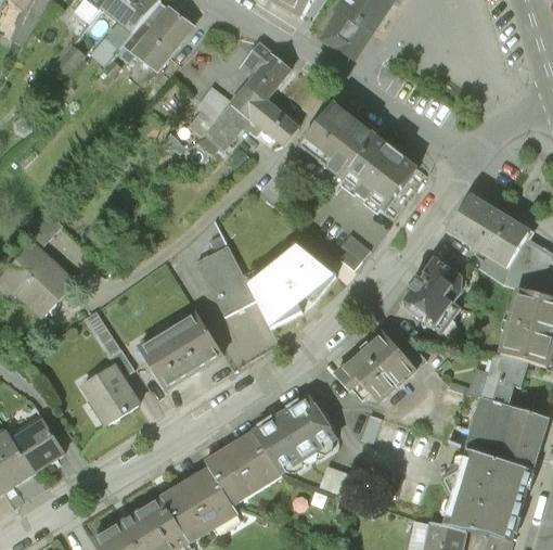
[(10,0),(24,12),(35,0),(10,0)]
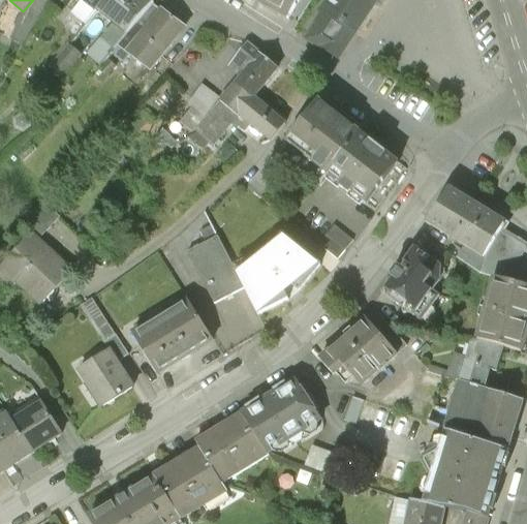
[(85,0),(95,8),(96,7),(102,0),(85,0)]
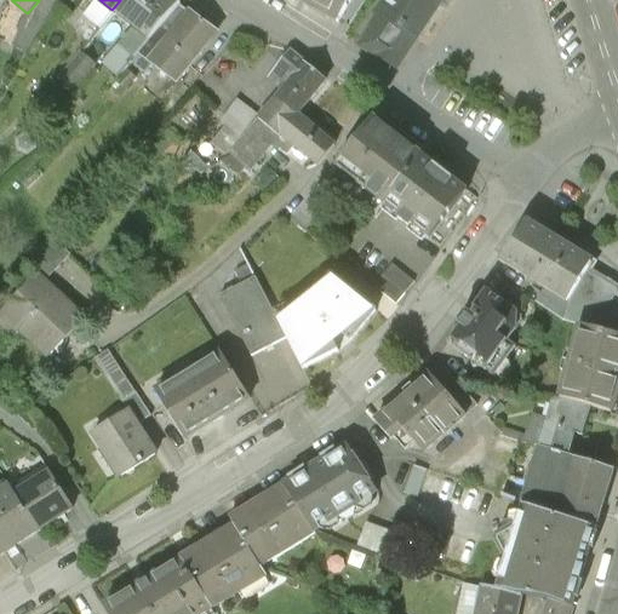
[(120,0),(113,9),(148,35),(156,24),(178,0),(120,0)]
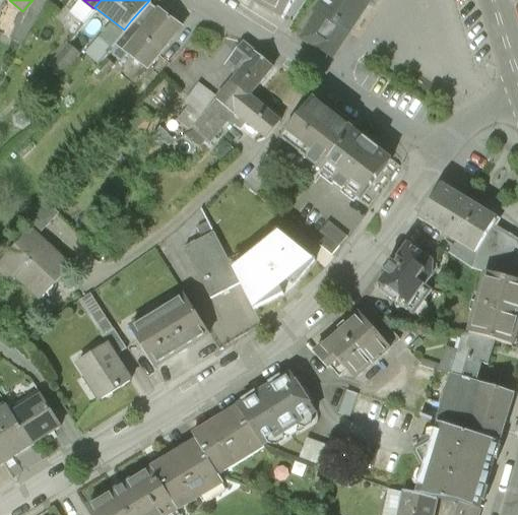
[(255,0),(283,14),(290,0),(255,0)]
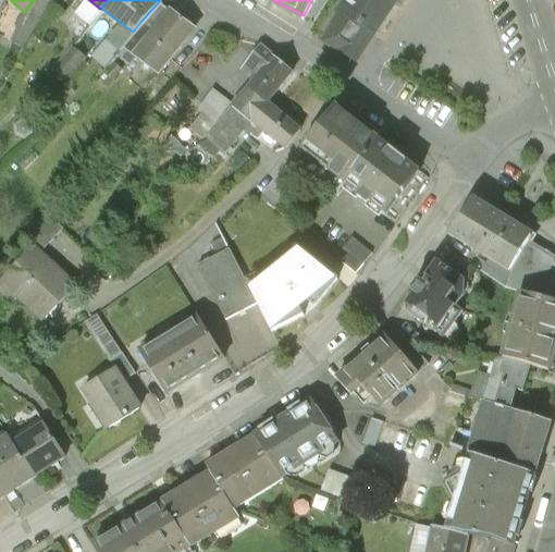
[(344,0),(338,10),(340,11),(370,31),(371,32),(392,0),(344,0)]
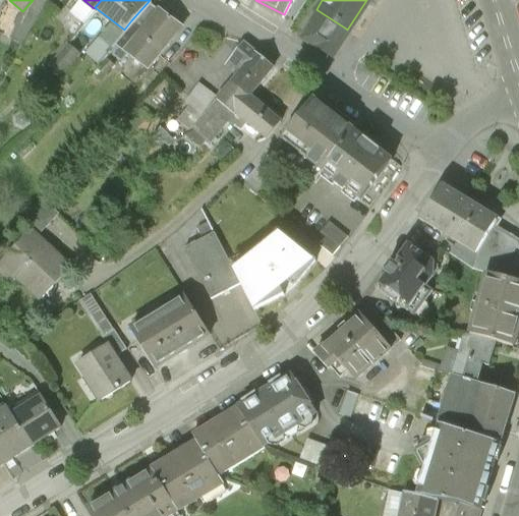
[(180,22),(159,5),(140,27),(124,49),(146,66),(180,22)]
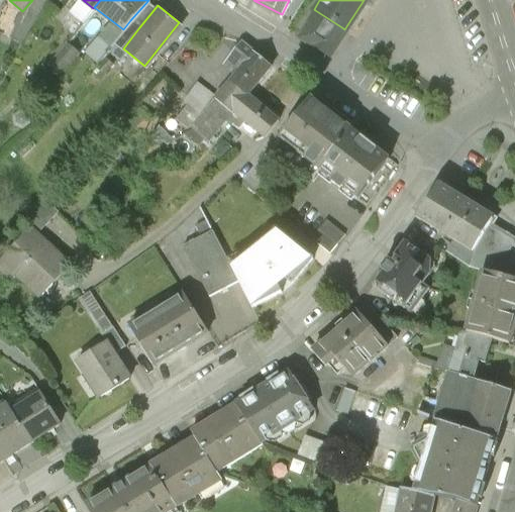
[(343,28),(315,10),(299,35),(327,54),(335,41),(343,28)]
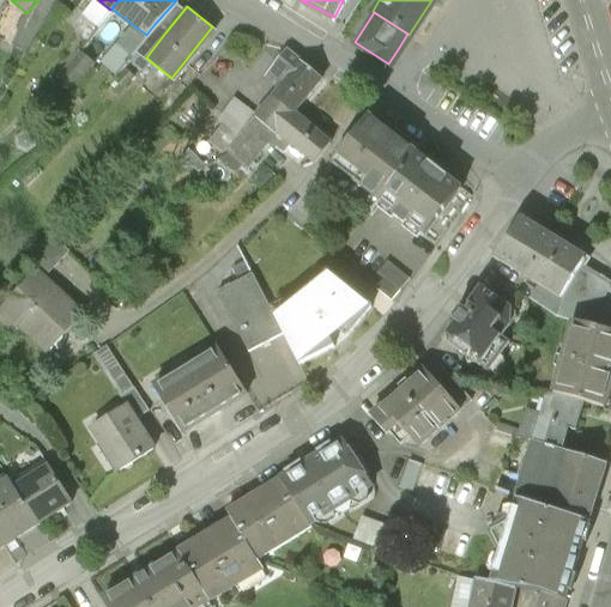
[(140,41),(135,48),(146,58),(165,32),(155,24),(146,35),(140,41)]
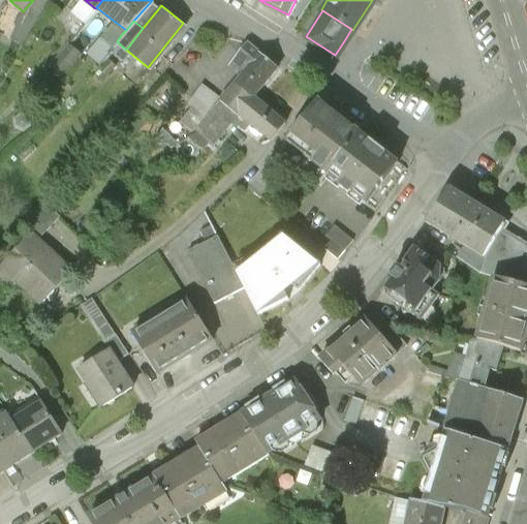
[(110,26),(91,49),(102,58),(117,41),(121,35),(110,26)]
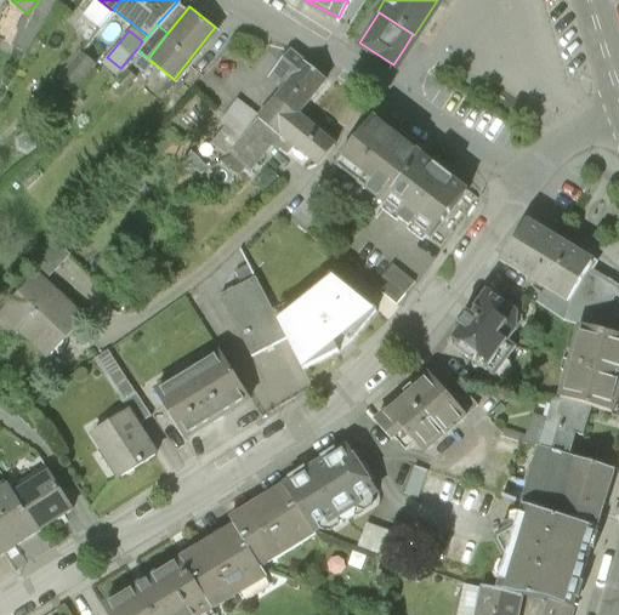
[(304,58),(289,46),(266,73),(280,85),(304,58)]
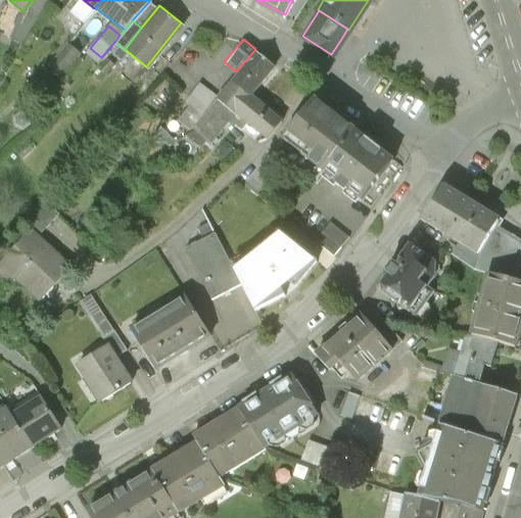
[(273,64),(255,49),(236,72),(228,82),(245,96),(248,92),(273,64)]
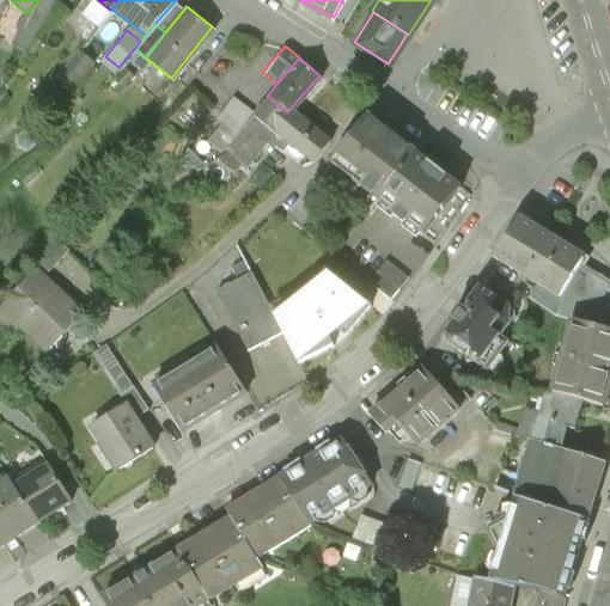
[(329,139),(291,108),(287,112),(267,96),(252,111),(274,129),(275,128),(287,138),(312,158),(329,139)]
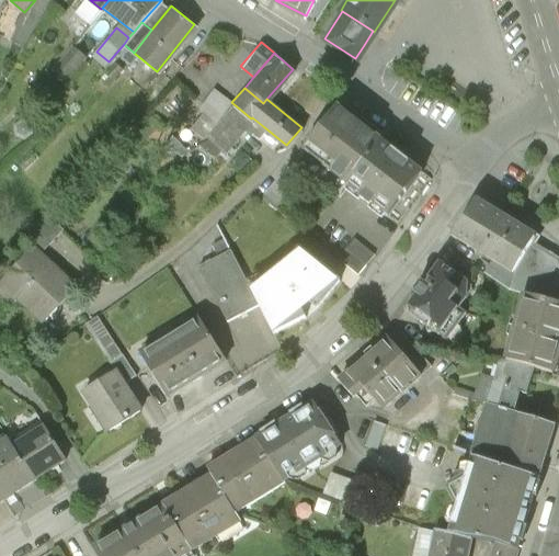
[(251,118),(231,102),(210,132),(217,137),(223,131),(234,139),(244,127),(254,136),(263,126),(252,117),(251,118)]
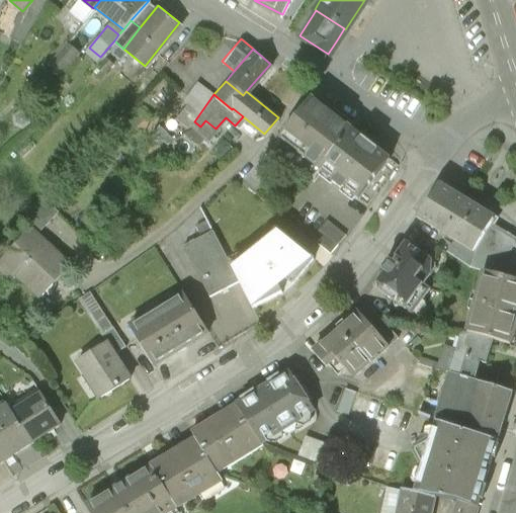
[(350,125),(310,94),(271,145),(311,175),(320,164),(350,125)]
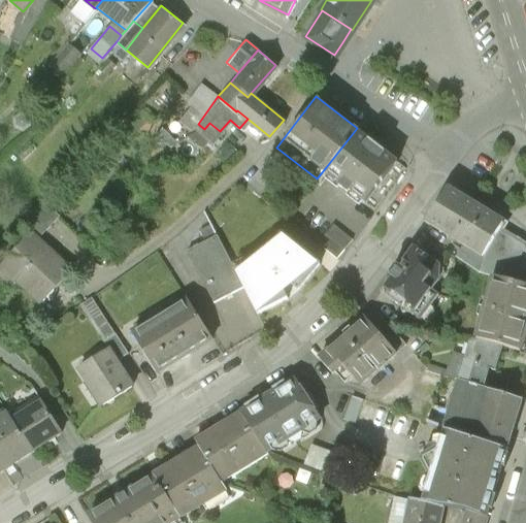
[(396,159),(357,128),(326,167),(340,180),(338,181),(348,188),(349,186),(364,198),(396,159)]
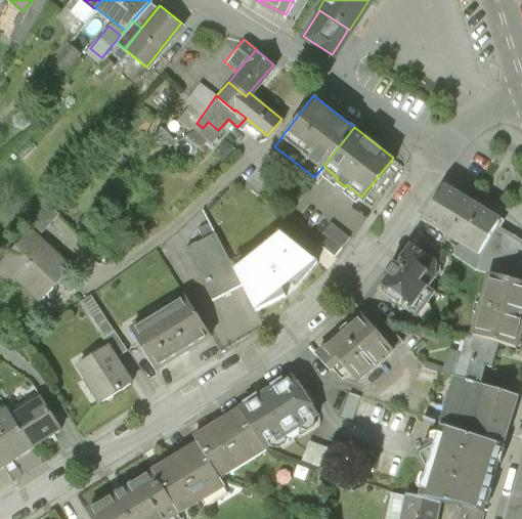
[(482,205),(444,181),(421,217),(459,242),(482,205)]
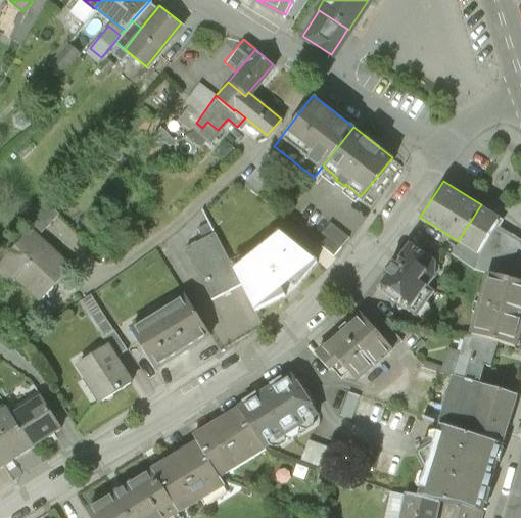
[(250,187),(211,225),(232,265),(256,251),(258,255),(263,251),(259,248),(278,227),(279,228),(287,217),(250,187)]
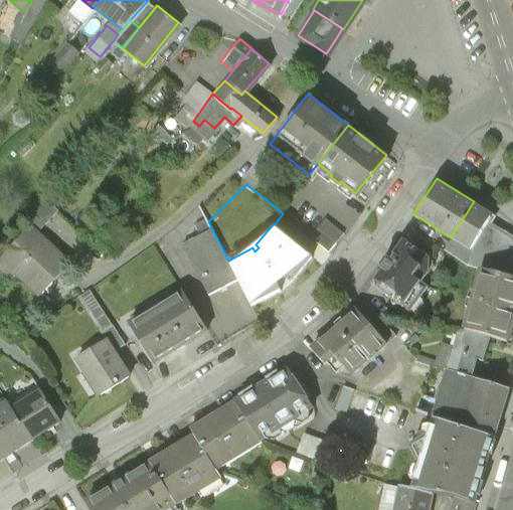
[(512,246),(509,236),(485,221),(492,212),(474,201),(451,237),(444,249),(466,261),(481,266),(507,273),(512,249),(512,246)]
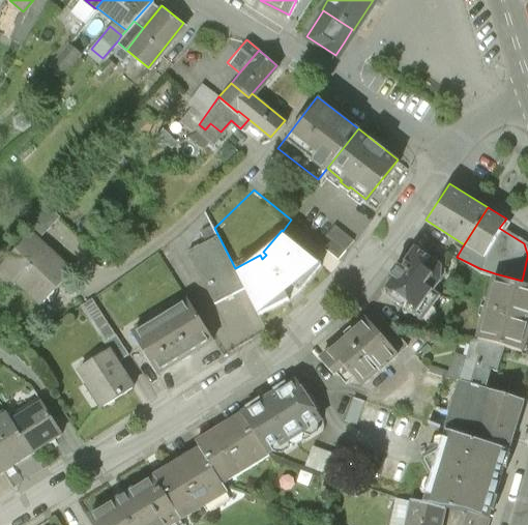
[(333,221),(316,239),(335,255),(351,237),(333,221)]
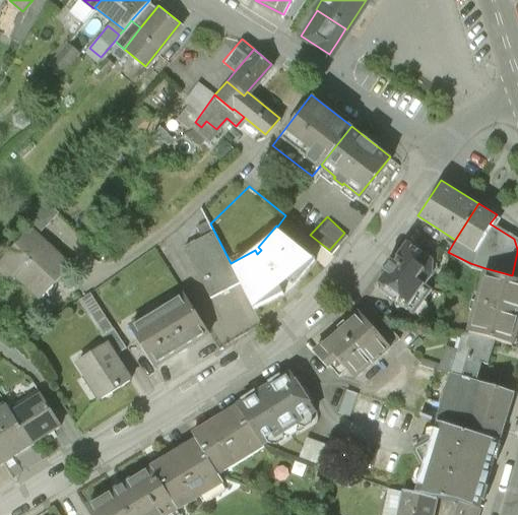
[(69,263),(31,224),(1,255),(39,293),(69,263)]
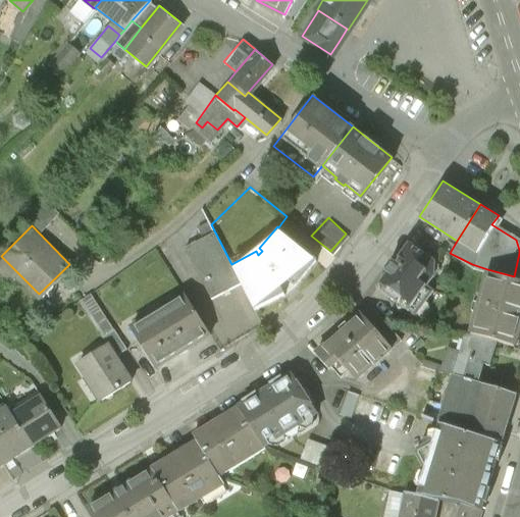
[(259,248),(262,251),(258,255),(256,251),(231,264),(253,307),(282,292),(277,281),(284,276),(293,283),(315,257),(278,227),(277,226),(259,248)]
